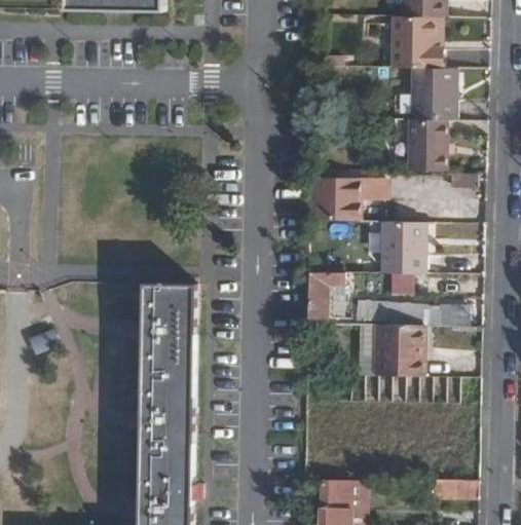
[(62,0),(62,7),(161,9),(160,0),(62,0)]
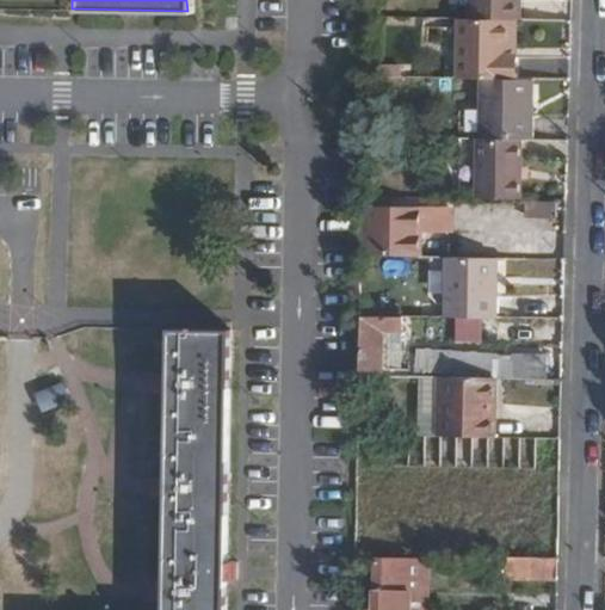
[(464,0),(464,18),(504,19),(513,20),(517,20),(516,0),(464,0)]
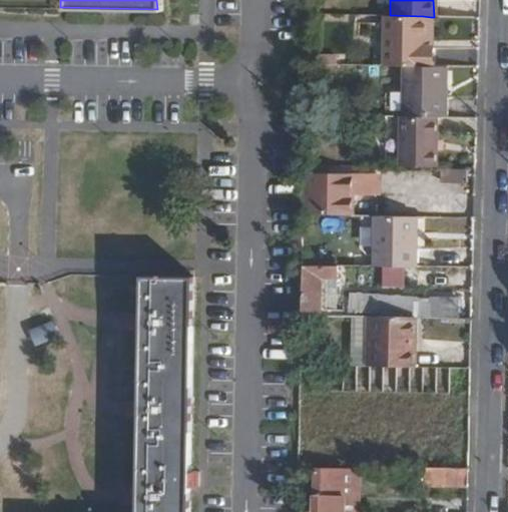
[(390,15),(383,15),(381,66),(399,67),(429,67),(430,46),(422,46),(423,16),(390,15)]
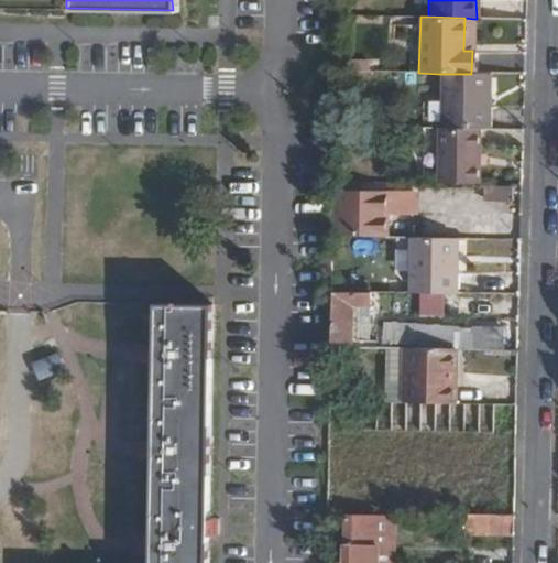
[(473,19),(465,18),(463,51),(472,51),(473,19)]
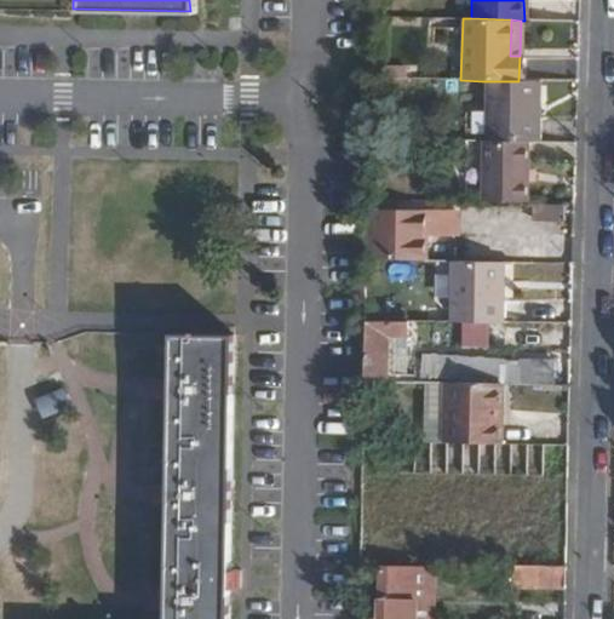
[(518,81),(482,81),(482,139),(529,142),(534,142),(538,81),(518,81)]
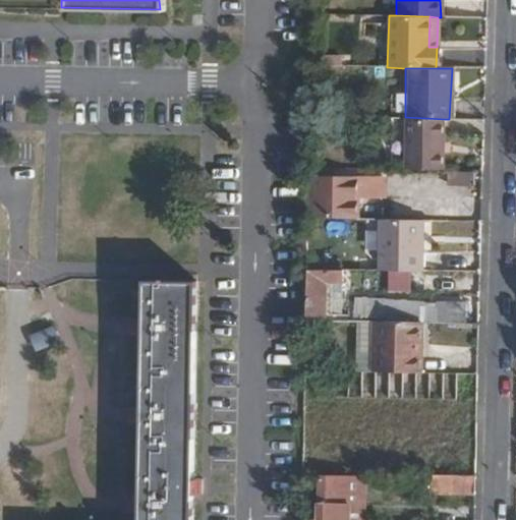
[(405,117),(396,117),(396,169),(444,169),(445,119),(405,117)]
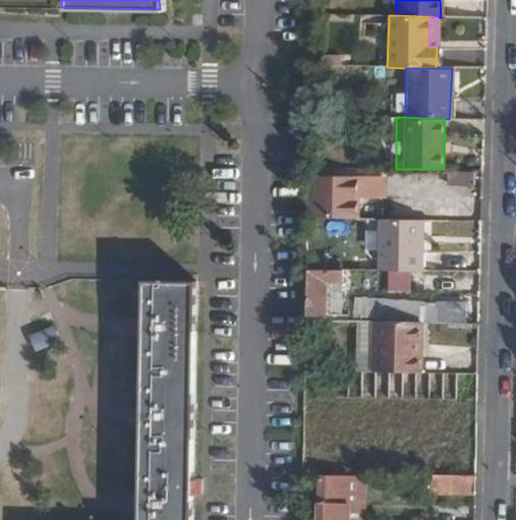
[(472,170),(447,169),(447,181),(472,182),(472,170)]
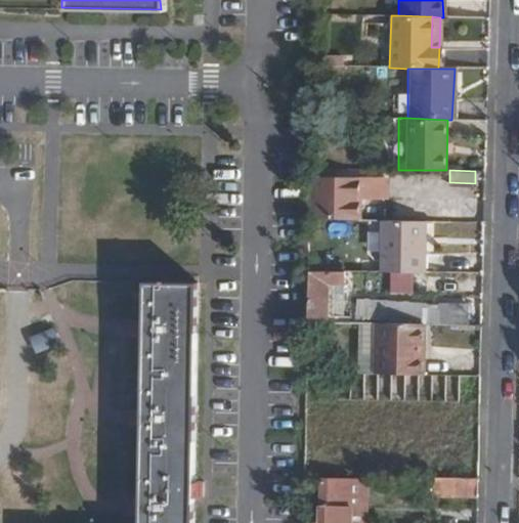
[(322,179),(320,220),(381,221),(386,221),(388,181),(322,179)]
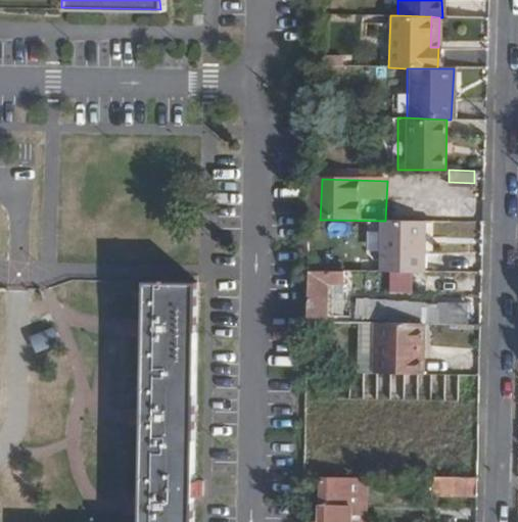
[(385,221),(380,221),(379,272),(422,273),(424,221),(385,221)]
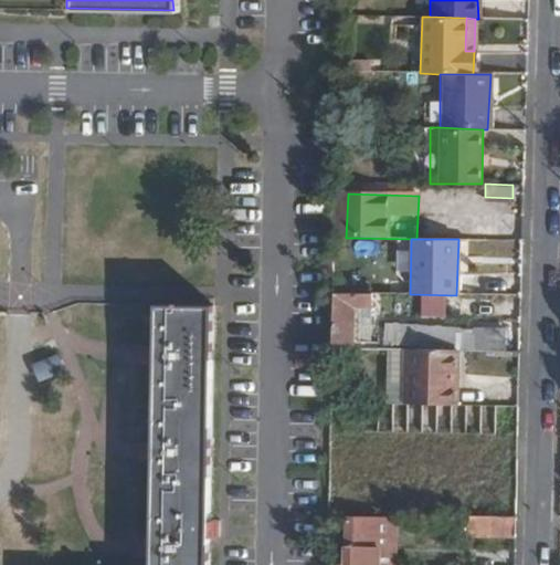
[(369,293),(330,292),(329,348),(349,348),(349,334),(361,334),(362,322),(350,322),(351,305),(368,305),(369,293)]
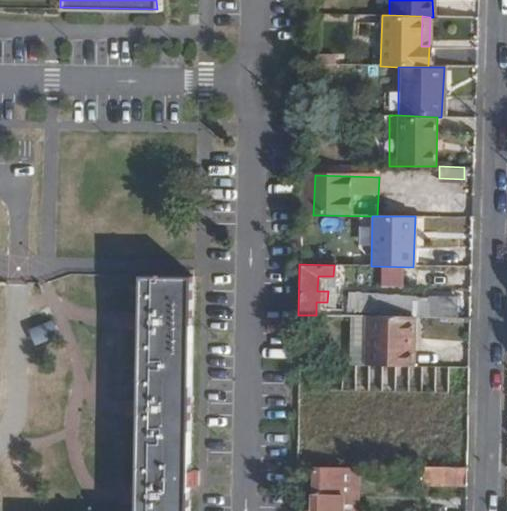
[(184,510),(188,277),(137,276),(137,323),(135,409),(134,498),(133,510),(184,510)]
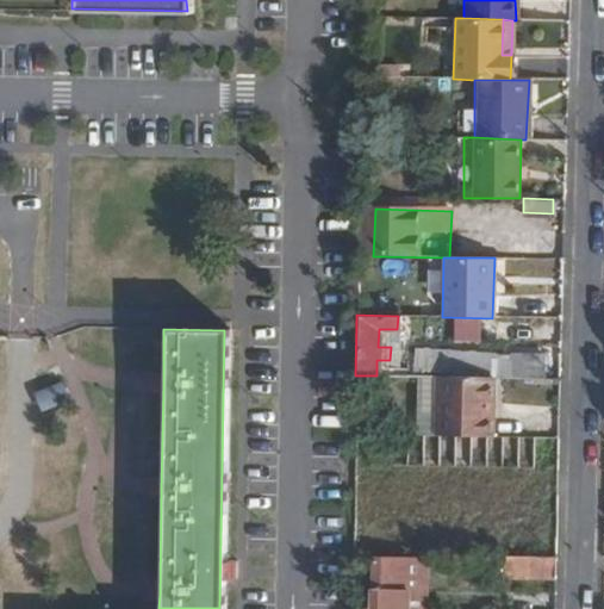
[(408,350),(408,370),(431,370),(431,350),(408,350)]
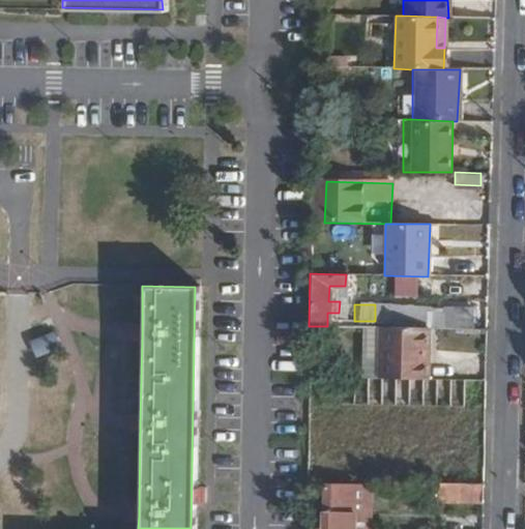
[(441,310),(441,328),(470,329),(470,311),(441,310)]
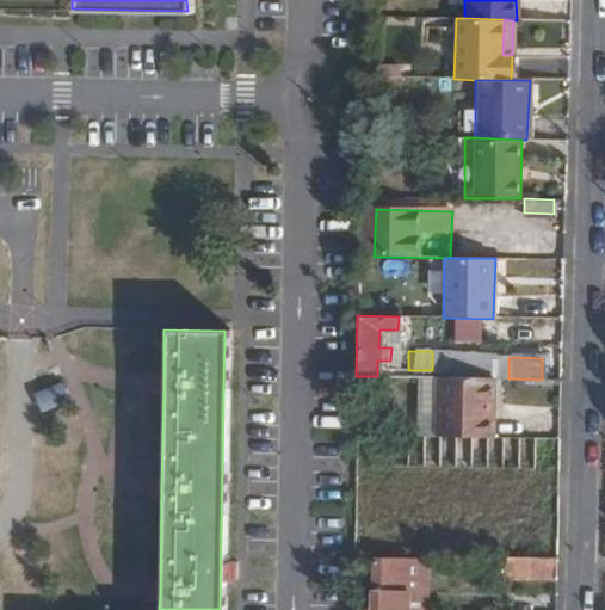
[(432,376),(431,436),(491,437),(493,379),(432,376)]
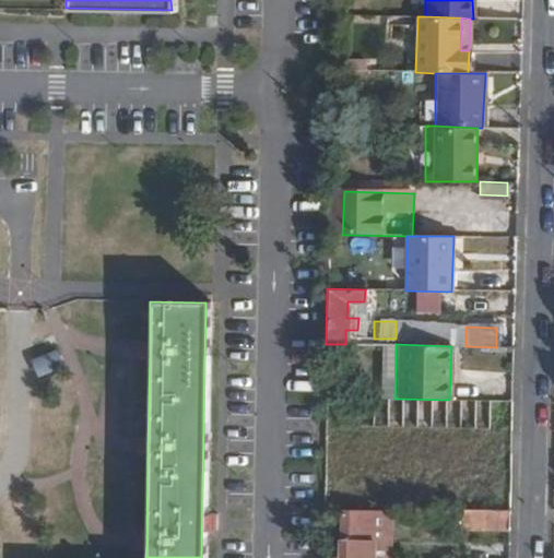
[(26,357),(28,375),(54,371),(50,353),(26,357)]
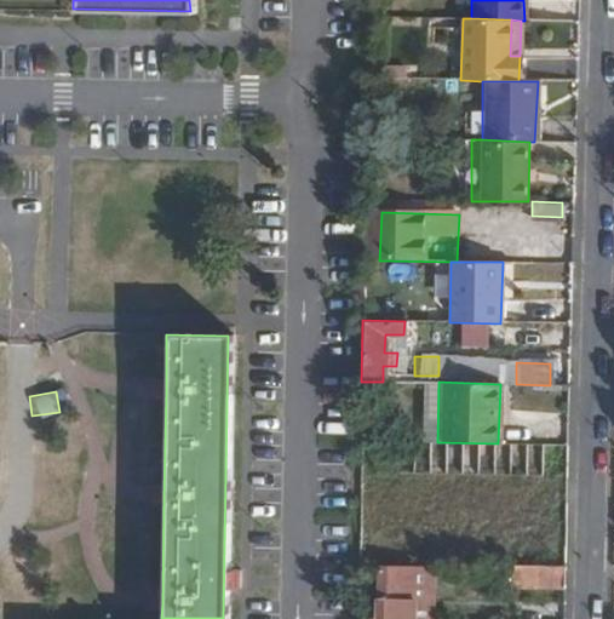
[(437,442),(361,442),(360,474),(554,477),(555,446),(498,443),(437,442)]
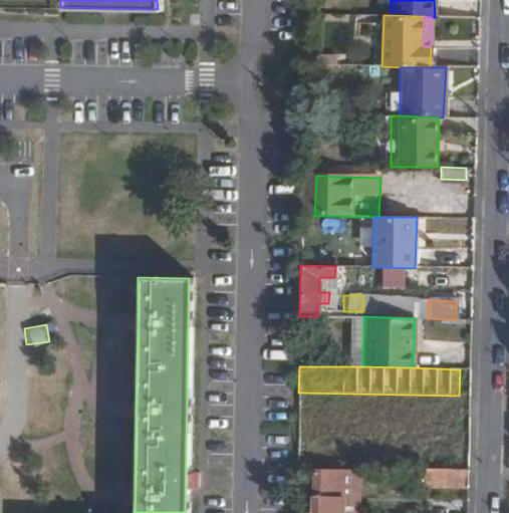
[(464,488),(463,470),(420,469),(418,487),(464,488)]
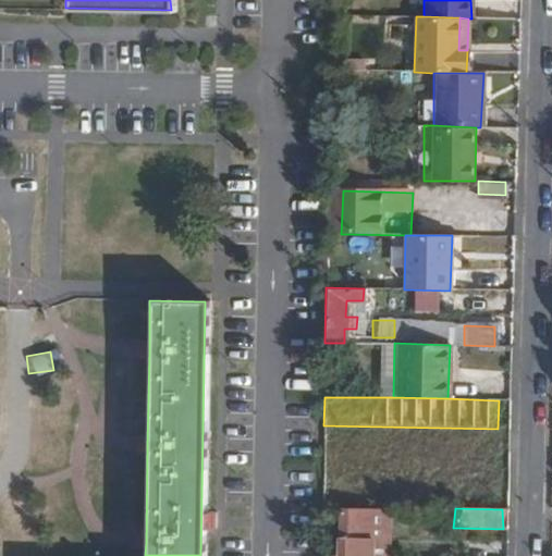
[(346,509),(344,555),(366,555),(368,538),(384,538),(387,509),(346,509)]
